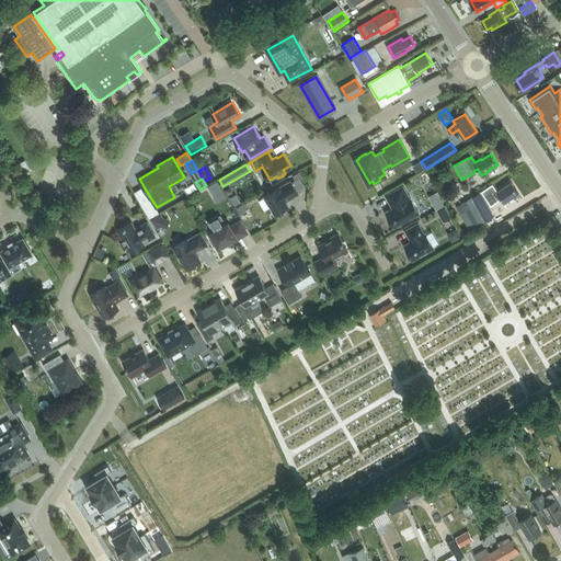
[(449,187),(444,179),(435,183),(439,192),(449,187)]
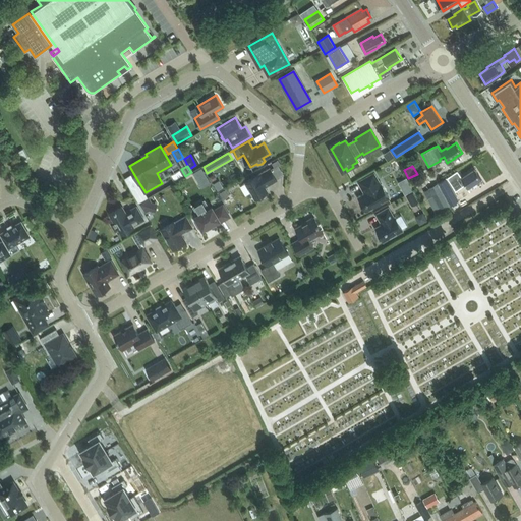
[(258,175),(258,174),(245,182),(254,199),(268,191),(266,187),(278,180),(270,168),(258,175)]
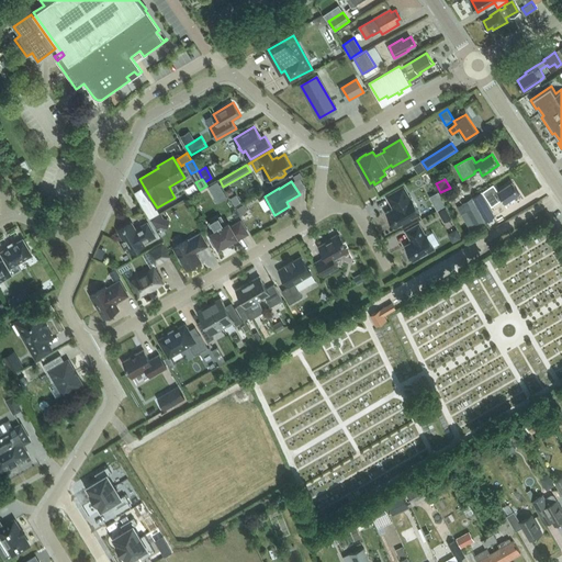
[(491,205),(502,198),(505,203),(519,193),(512,182),(498,191),(493,184),(482,192),(491,205)]
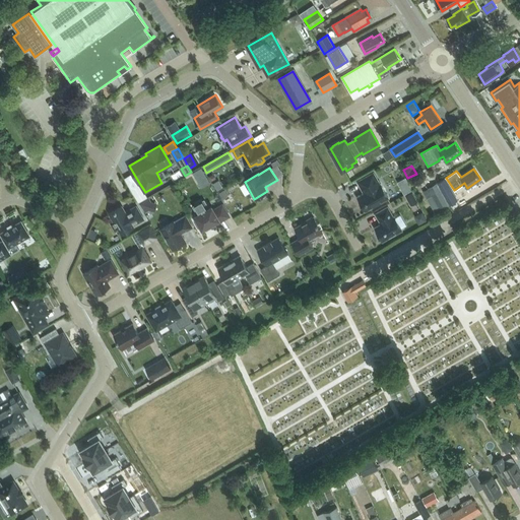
[(366,210),(389,198),(381,184),(380,184),(374,173),(358,182),(363,189),(364,189),(366,192),(358,196),(359,199),(359,200),(359,202),(360,203),(362,203),(366,210)]
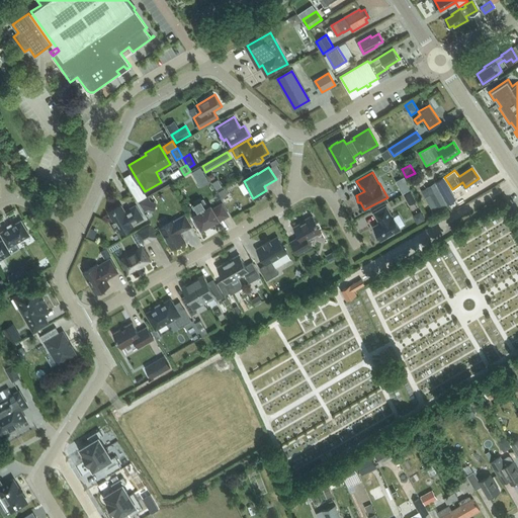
[(404,176),(396,181),(403,193),(411,188),(404,176)]
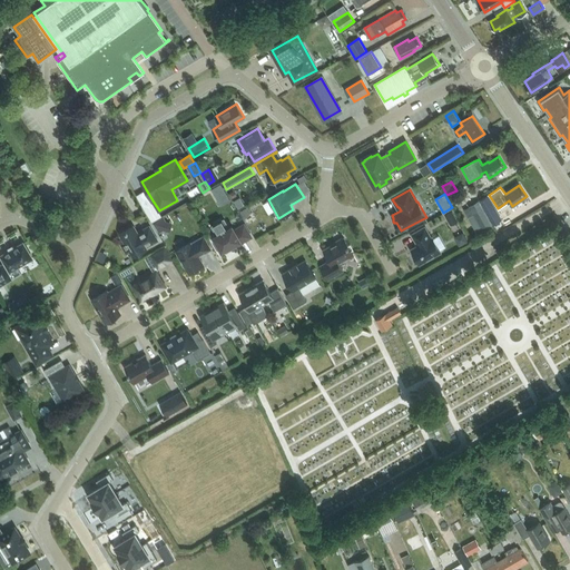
[(501,219),(488,195),(480,200),(493,224),(501,219)]
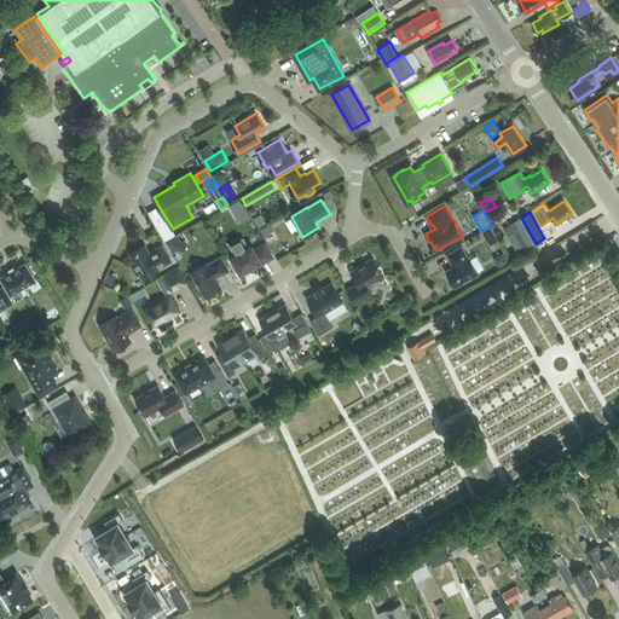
[(520,218),(509,224),(515,232),(509,236),(518,253),(534,243),(520,218)]
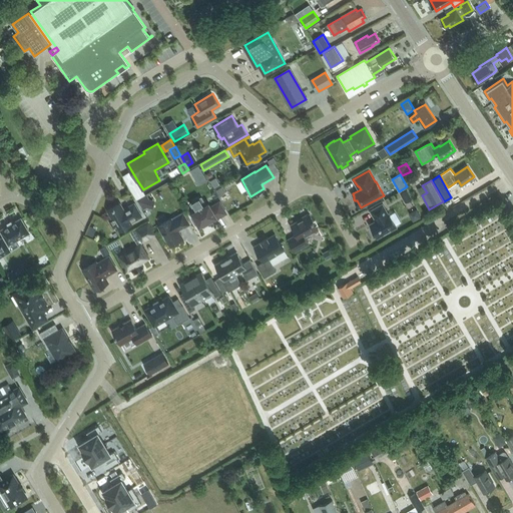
[(136,199),(143,195),(135,182),(128,186),(136,199)]
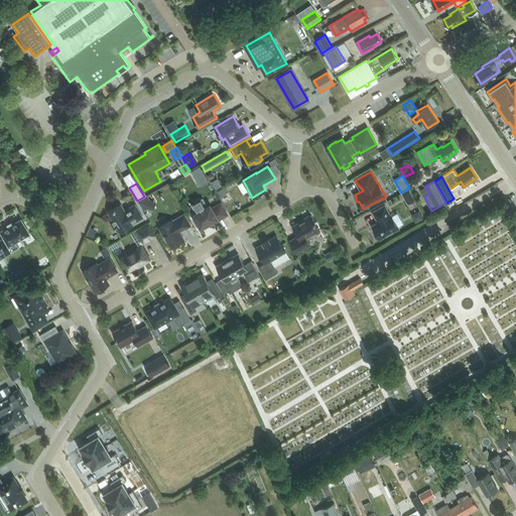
[(226,194),(228,191),(225,186),(218,190),(222,198),(227,195),(226,194)]
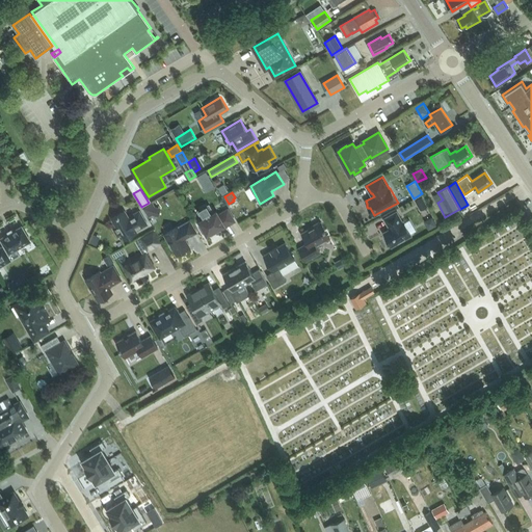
[(427,206),(422,196),(415,201),(420,210),(427,206)]
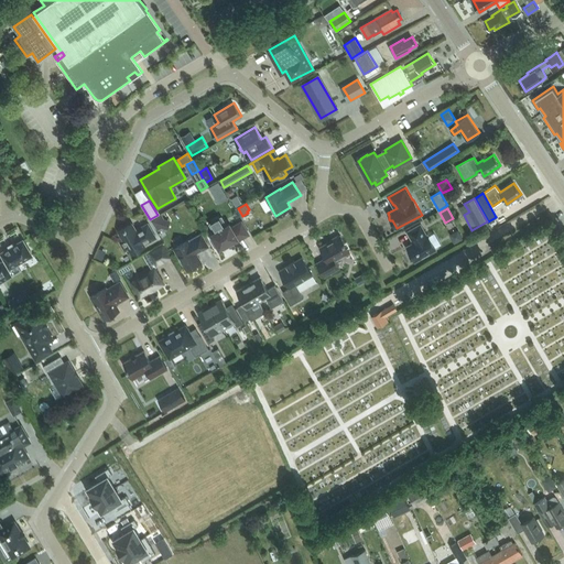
[(169,230),(172,220),(163,218),(162,214),(151,220),(158,230),(162,228),(169,230)]
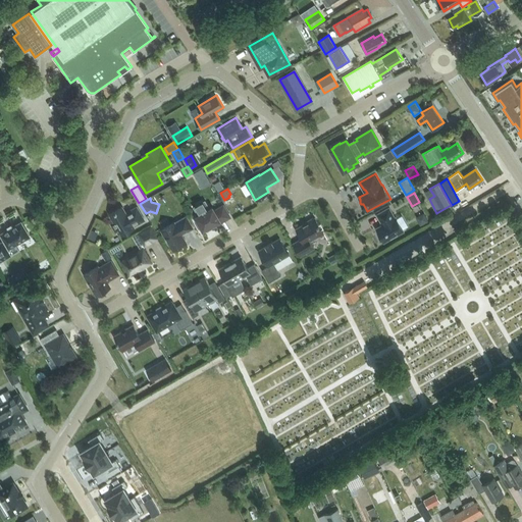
[(205,200),(194,207),(198,214),(199,216),(197,217),(198,219),(196,220),(200,227),(202,226),(203,228),(205,227),(207,229),(213,226),(212,224),(218,220),(219,222),(229,216),(223,206),(214,211),(212,208),(210,209),(209,207),(205,200)]
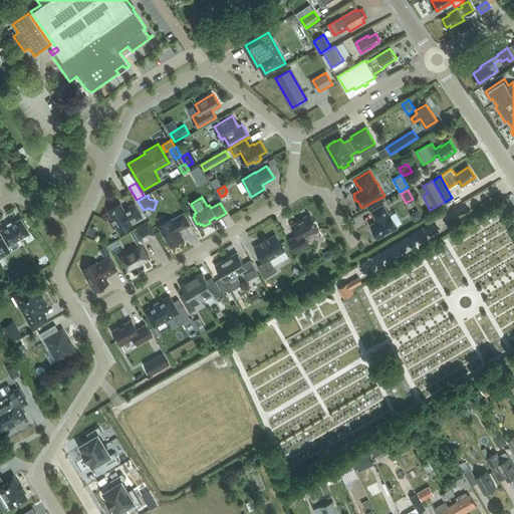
[(123,210),(120,203),(108,210),(112,218),(109,220),(113,228),(117,226),(120,231),(133,224),(132,223),(143,217),(135,204),(123,210)]
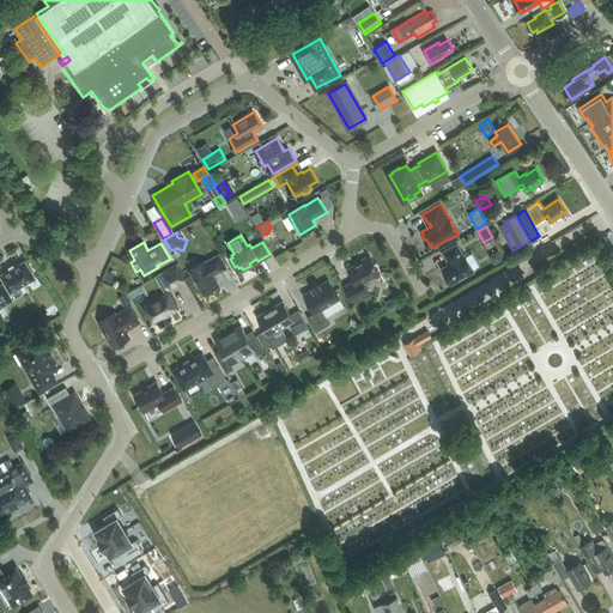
[(450,263),(442,268),(445,275),(445,278),(448,281),(449,283),(450,284),(473,271),(465,255),(463,256),(457,243),(442,252),(447,260),(448,260),(450,263)]
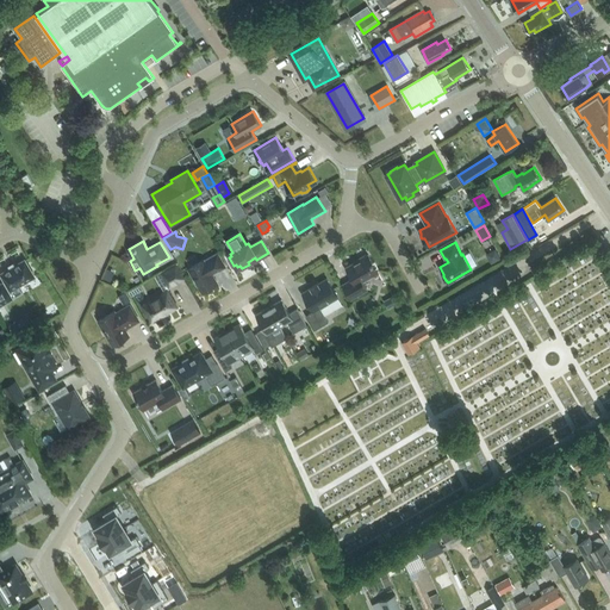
[(211,272),(215,271),(216,272),(218,271),(226,266),(218,253),(205,261),(204,260),(188,268),(195,281),(195,282),(198,287),(200,288),(201,291),(217,282),(211,272)]
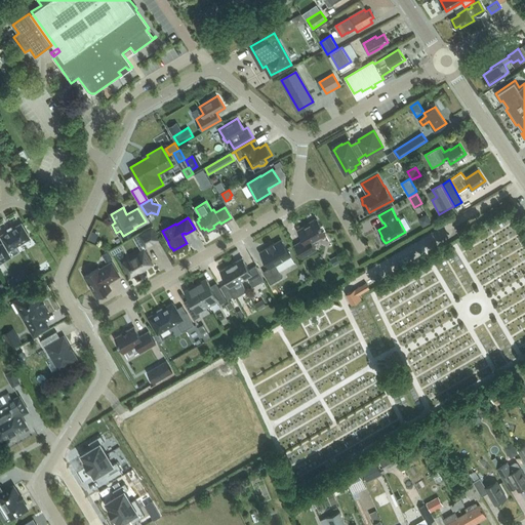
[(316,249),(312,242),(325,234),(329,242),(330,241),(317,218),(315,219),(315,218),(310,221),(311,223),(297,230),(304,240),(294,245),(301,257),(316,249)]
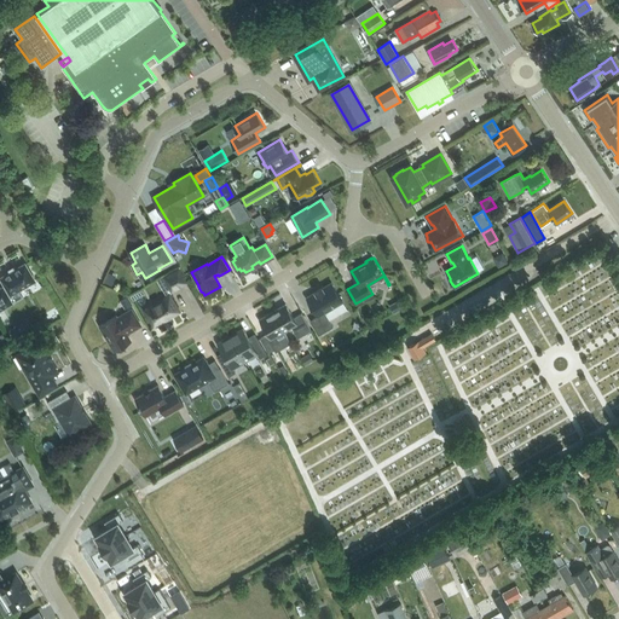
[(0,288),(0,308),(12,302),(15,300),(16,301),(23,296),(18,289),(35,279),(25,262),(1,277),(6,285),(4,287),(0,288)]
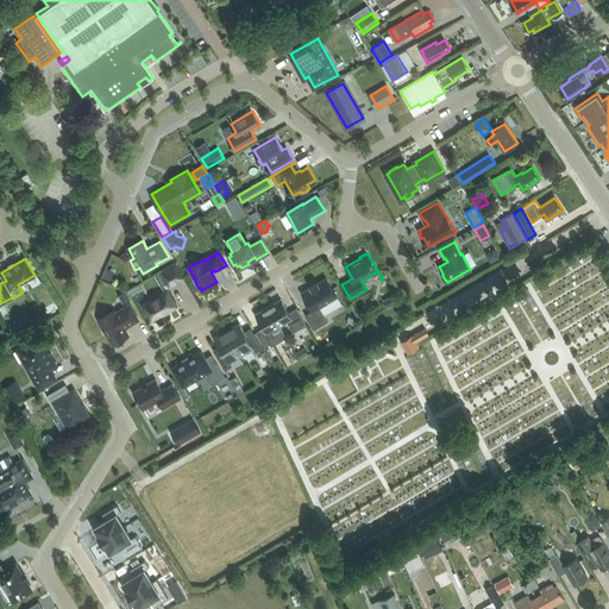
[(162,272),(169,286),(183,277),(176,264),(162,272)]
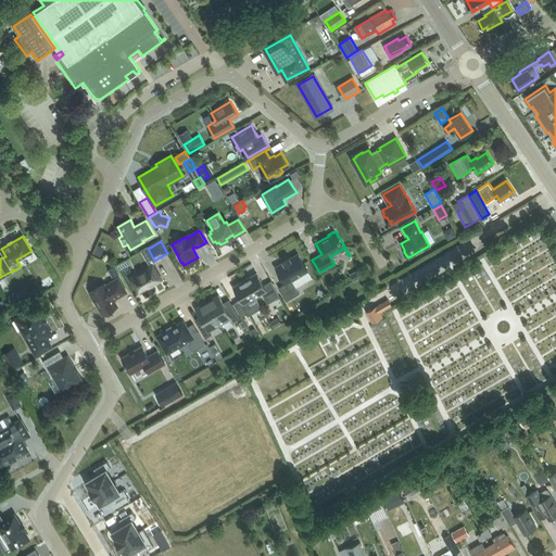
[(289,257),(282,261),(283,262),(276,267),(286,283),(278,288),(286,301),(299,293),(291,280),(307,270),(298,254),(290,258),(289,257)]
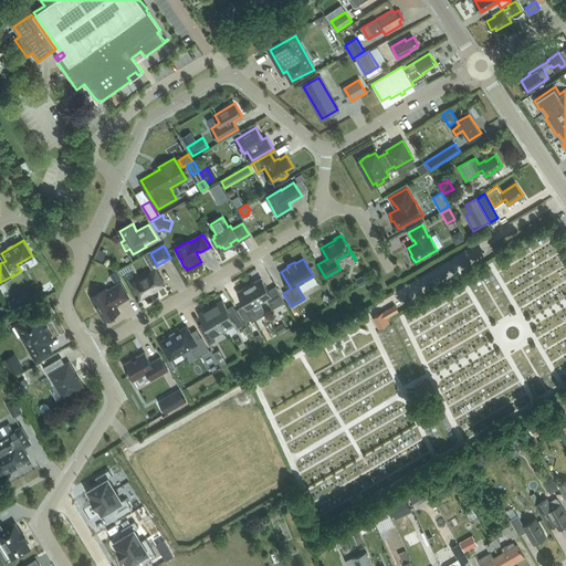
[(140,297),(149,293),(149,294),(156,290),(155,289),(164,284),(155,270),(133,283),(140,297)]
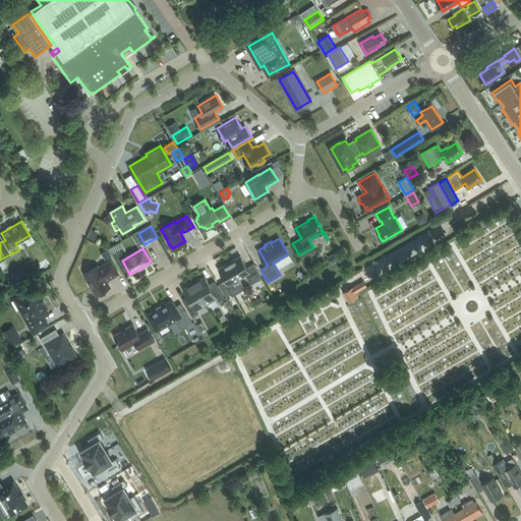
[(240,255),(229,262),(239,279),(245,275),(250,284),(262,278),(253,264),(247,268),(240,255)]
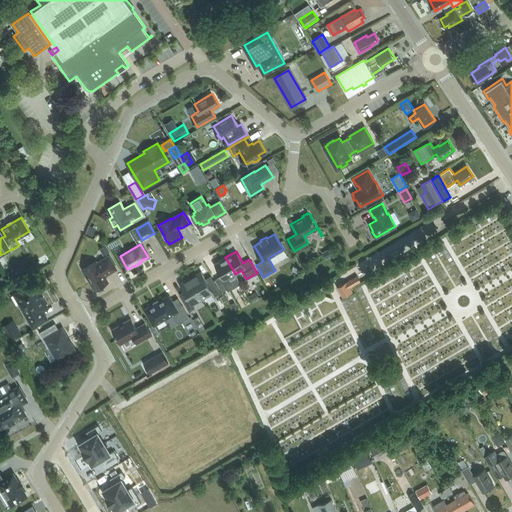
[(90,282),(95,290),(108,282),(104,275),(108,273),(108,274),(116,269),(109,256),(97,263),(96,261),(83,269),(88,277),(87,278),(89,282),(90,282)]
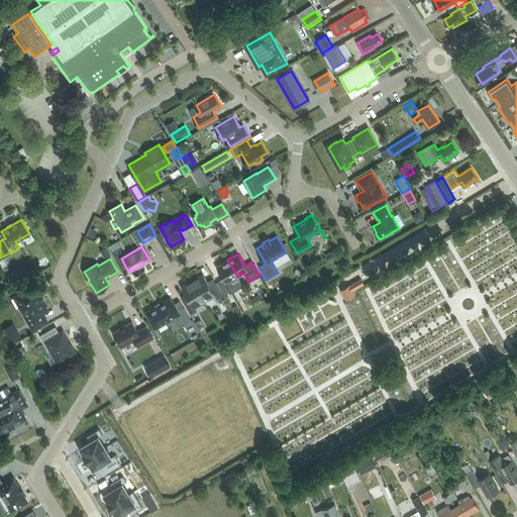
[(243,287),(237,277),(227,260),(217,266),(224,278),(217,282),(224,294),(229,292),(230,294),(243,287)]
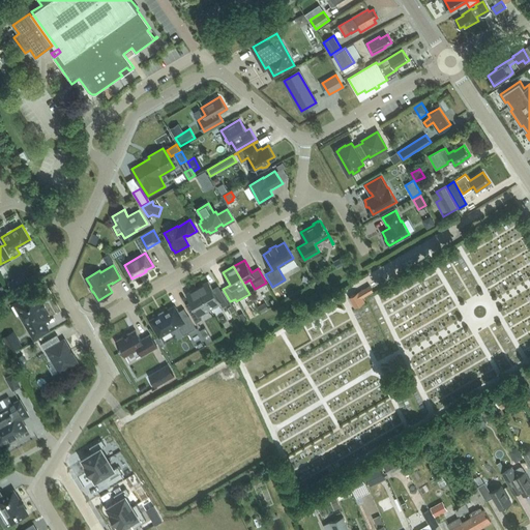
[(24,284),(19,276),(8,283),(13,290),(24,284)]
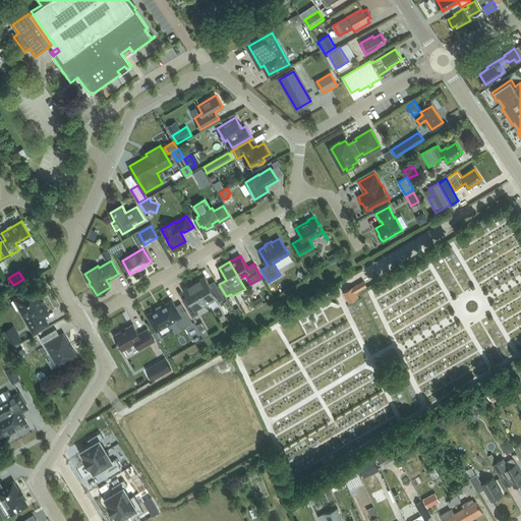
[(212,288),(205,276),(194,282),(206,302),(216,296),(219,301),(224,297),(217,285),(212,288)]
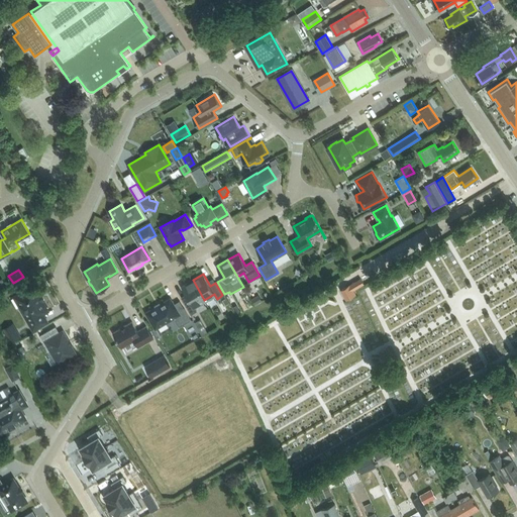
[(353,290),(364,284),(360,279),(340,290),(346,300),(355,294),(353,290)]
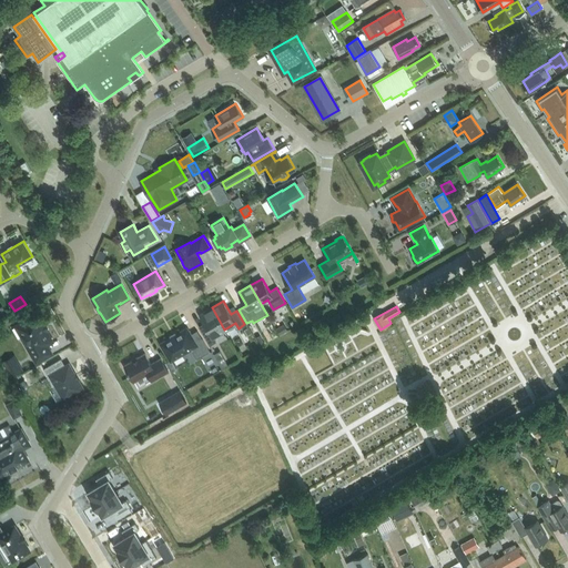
[(213,336),(224,330),(212,307),(200,314),(208,327),(202,331),(210,344),(215,341),(213,336)]
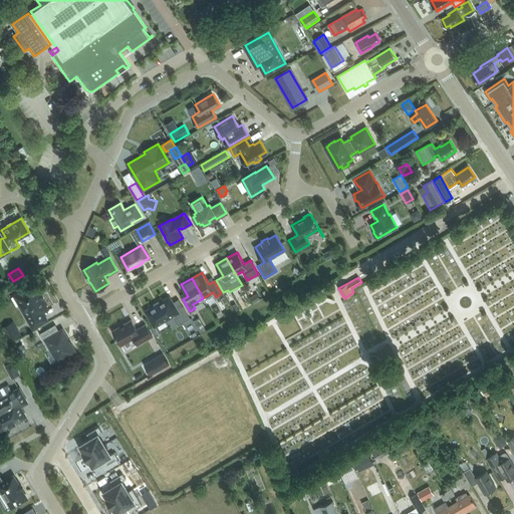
[(33,284),(15,295),(33,326),(46,319),(42,311),(47,308),(33,284)]
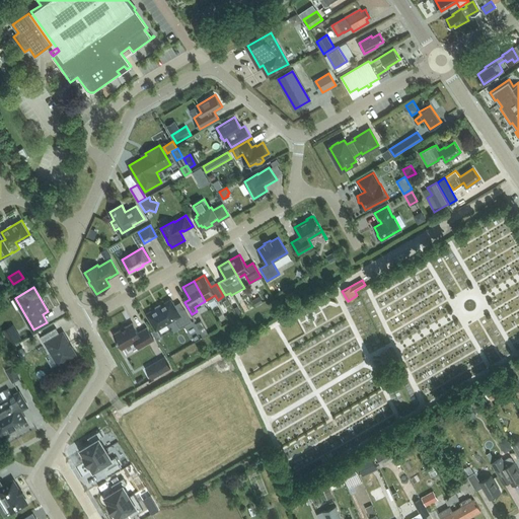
[(179,328),(192,321),(184,309),(177,313),(170,300),(147,314),(156,328),(173,318),(179,328)]
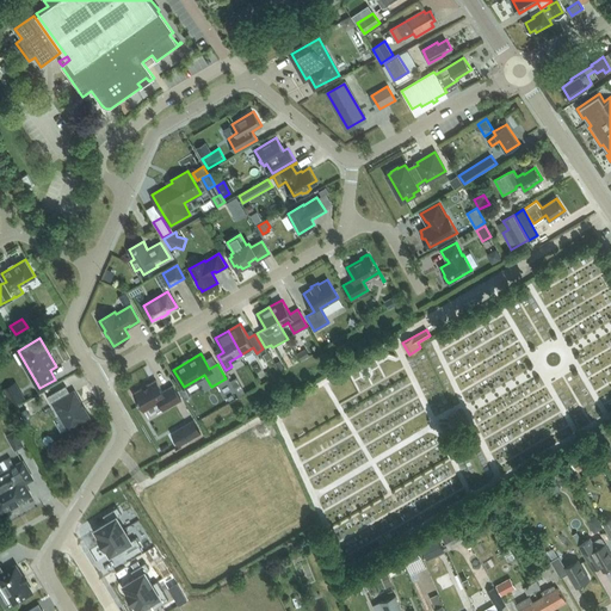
[(149,419),(144,409),(159,401),(164,409),(181,400),(173,384),(162,390),(156,380),(134,393),(149,419)]
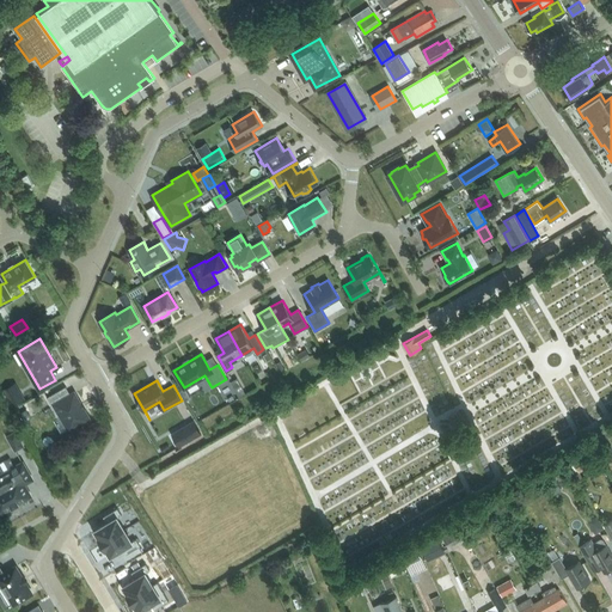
[(2,390),(13,407),(25,398),(14,383),(2,390)]
